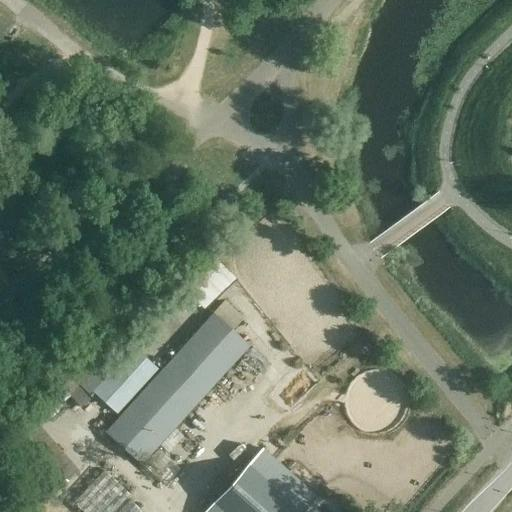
[(219,259),(207,273),(223,288),(236,274),(219,259)]
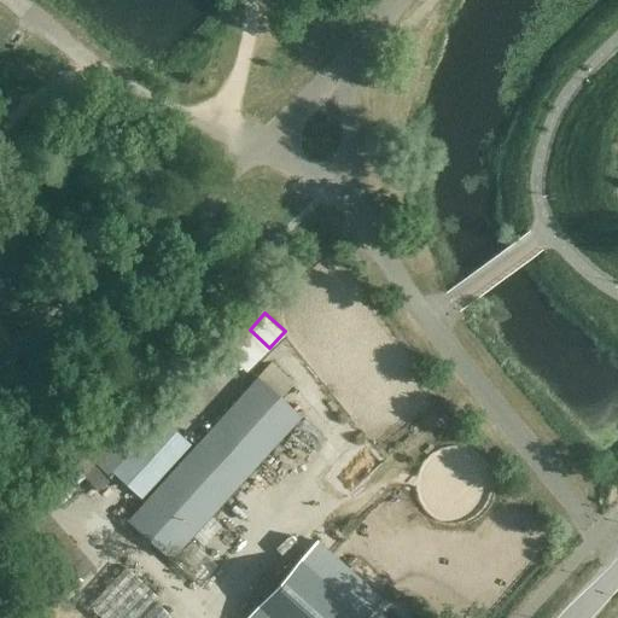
[(258,379),(172,474),(128,523),(172,561),(302,418),(258,379)]
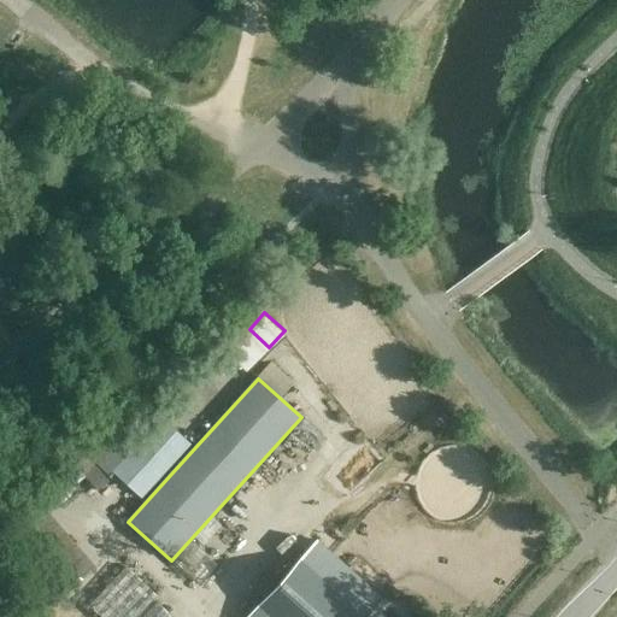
[(141,498),(193,441),(162,412),(140,435),(125,422),(95,457),(141,498)]
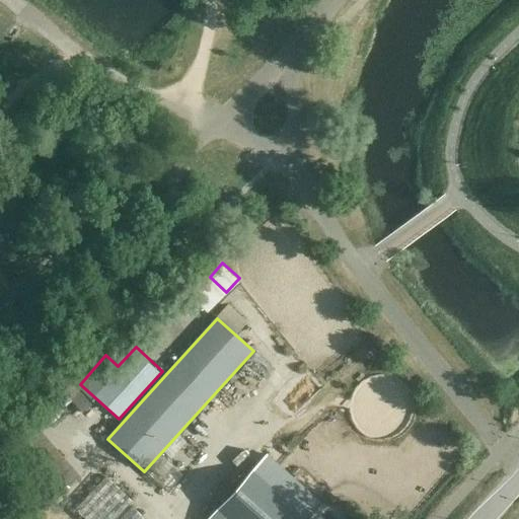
[(307,518),(320,505),(266,456),(209,518),(307,518)]
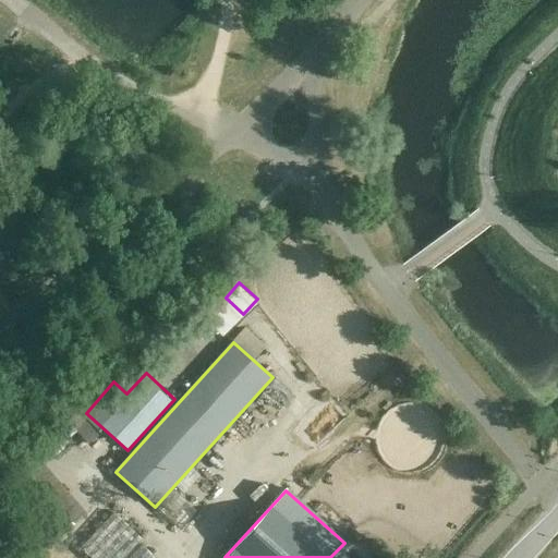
[(83,557),(123,557),(142,538),(114,513),(77,553),(83,557)]
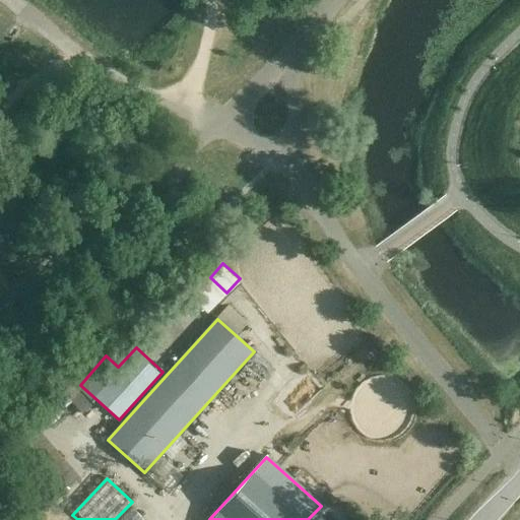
[(140,519),(142,519),(132,509),(121,519),(140,519)]
